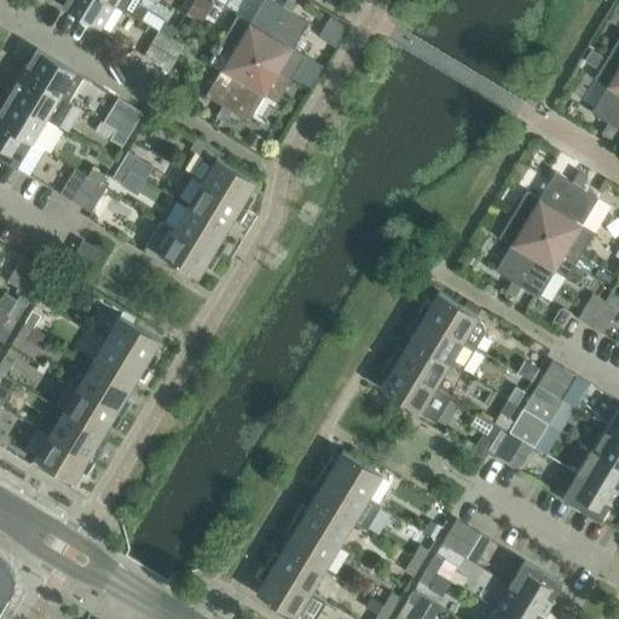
[(65,0),(63,7),(102,30),(116,6),(106,0),(65,0)]
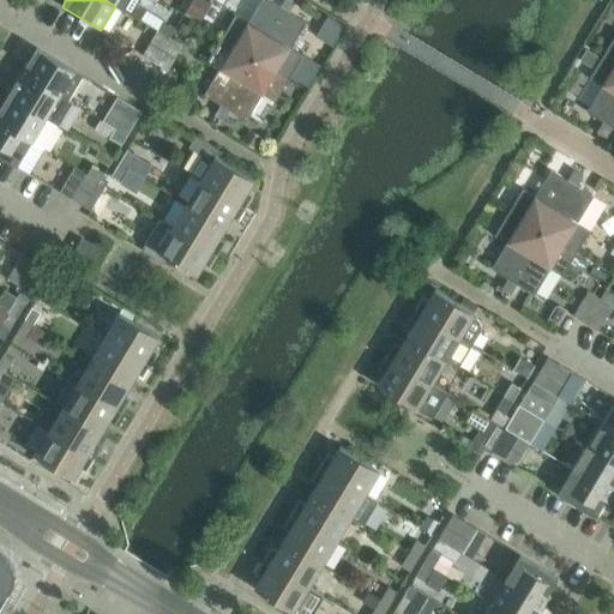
[(106,0),(115,6),(124,11),(128,0),(106,0)]
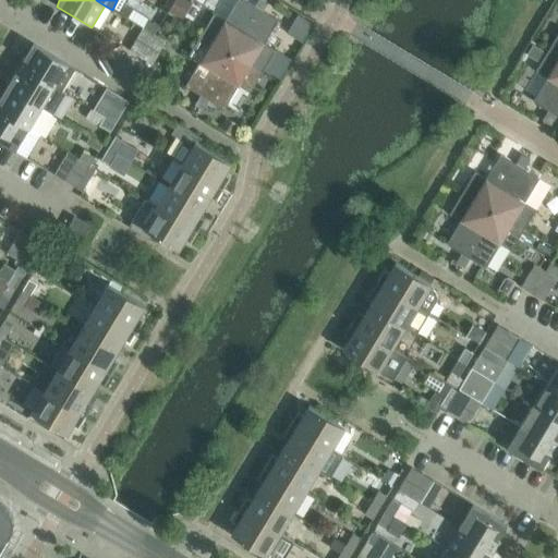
[(176,0),(171,8),(184,15),(192,3),(185,0),(176,0)]
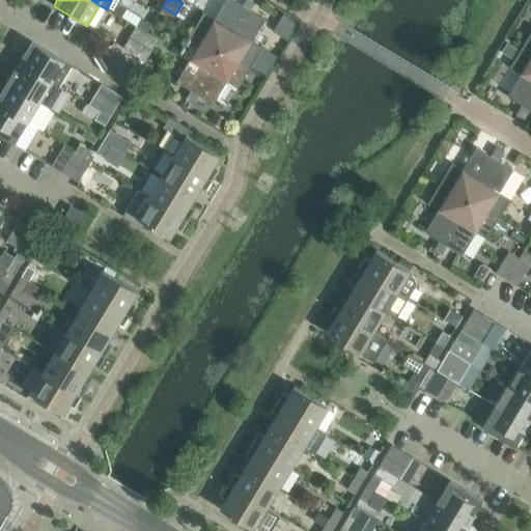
[(226,0),(215,20),(204,14),(192,33),(221,51),(247,8),(243,5),(232,0),(226,0)]
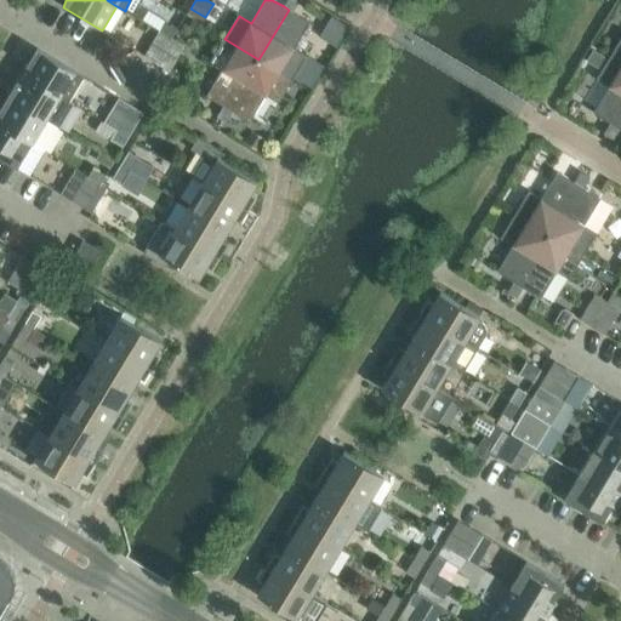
[(296,0),(288,0),(284,6),(289,10),(258,60),(292,80),(294,78),(307,57),(294,50),(311,23),(294,12),(300,1),(296,0)]
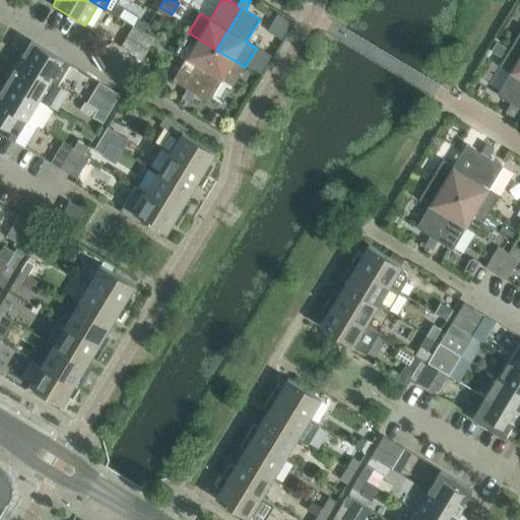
[(144,33),(148,24),(138,18),(134,26),(144,33)]
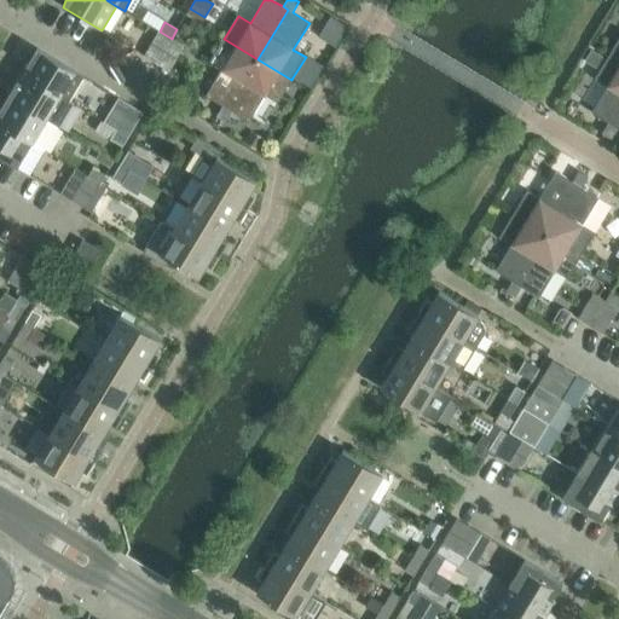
[(157,63),(172,39),(160,32),(144,56),(157,63)]
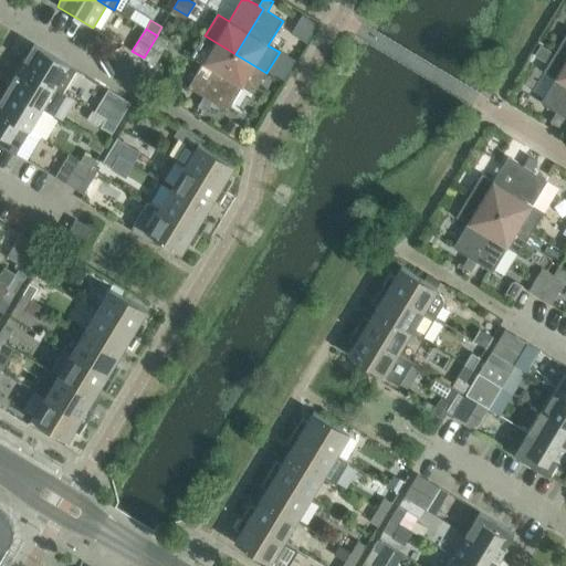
[(168,42),(157,35),(144,58),(155,65),(168,42)]
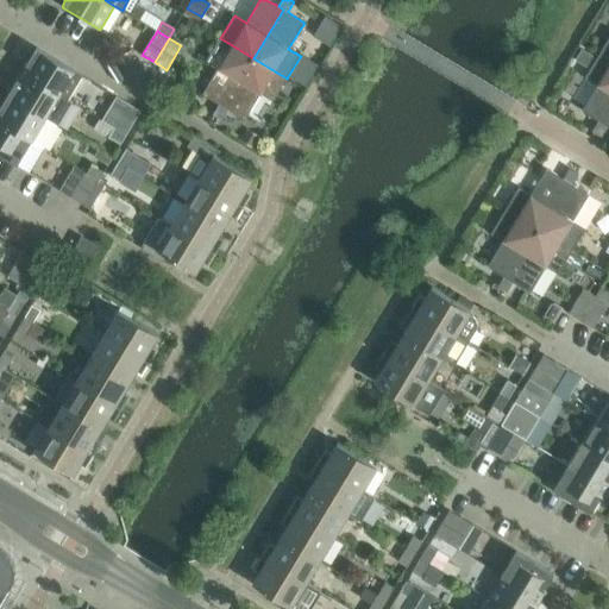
[(203,95),(220,105),(225,107),(253,58),(220,38),(207,61),(219,69),(203,95)]
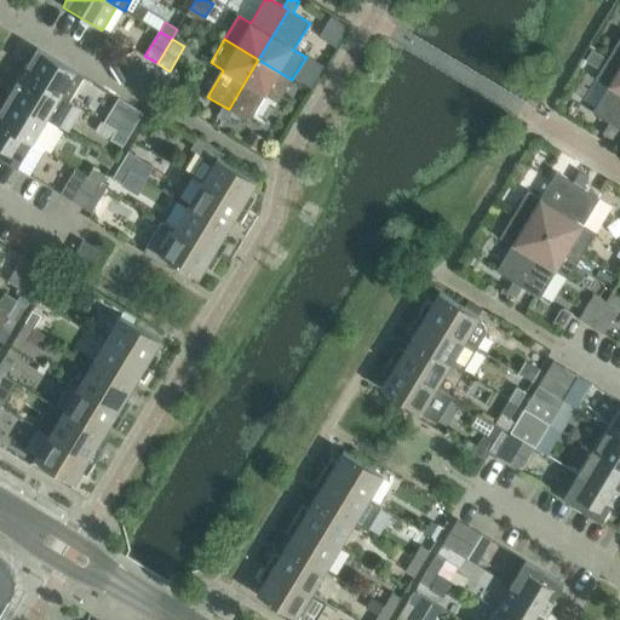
[(28,64),(26,64),(21,73),(68,101),(82,76),(38,49),(28,64)]
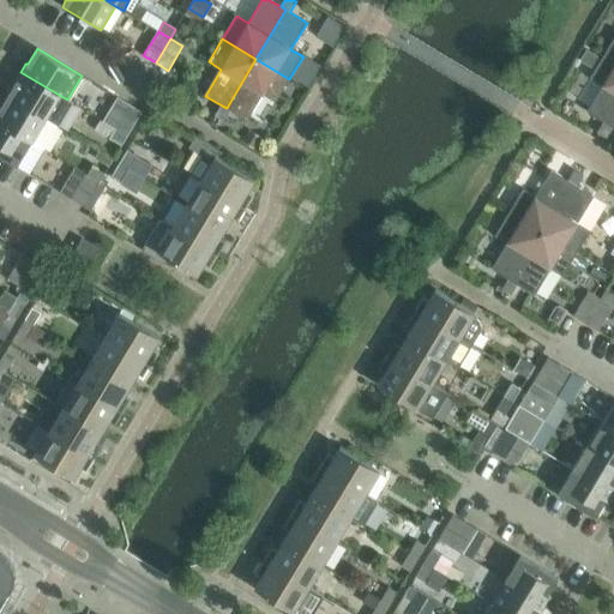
[(587,49),(581,61),(588,65),(594,64),(599,56),(587,49)]
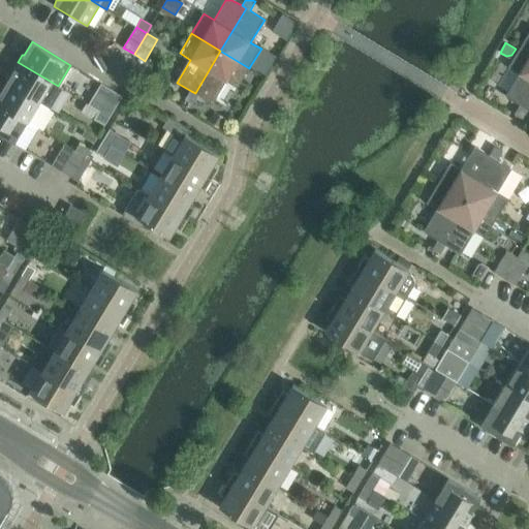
[(261,49),(250,66),(266,75),(277,57),(261,48),(261,49)]
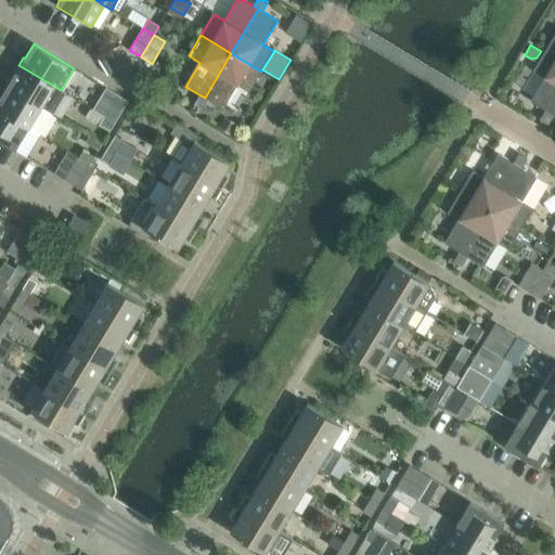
[(533,71),(545,77),(530,101),(545,111),(540,119),(549,125),(554,115),(550,113),(554,103),(554,54),(546,50),(533,71)]
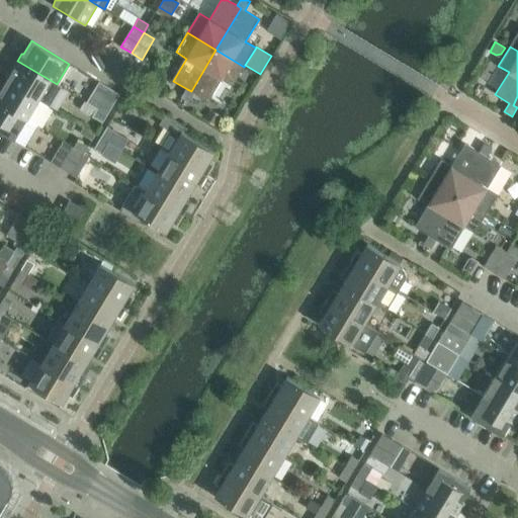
[(222,80),(233,86),(244,67),(216,50),(191,91),(187,89),(181,98),(189,102),(195,94),(208,102),(222,80)]
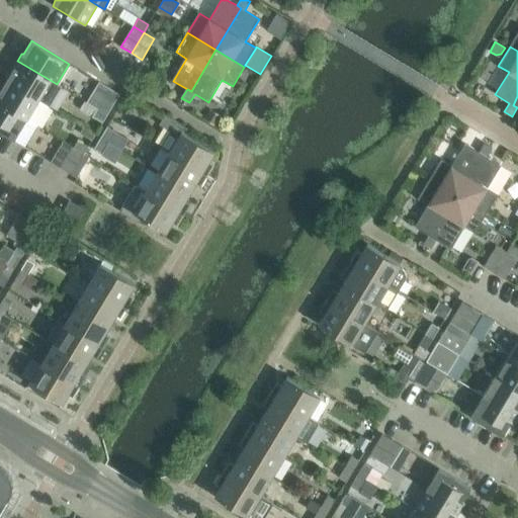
[(13,67),(14,68),(7,81),(49,106),(61,87),(57,84),(17,61),(13,67)]
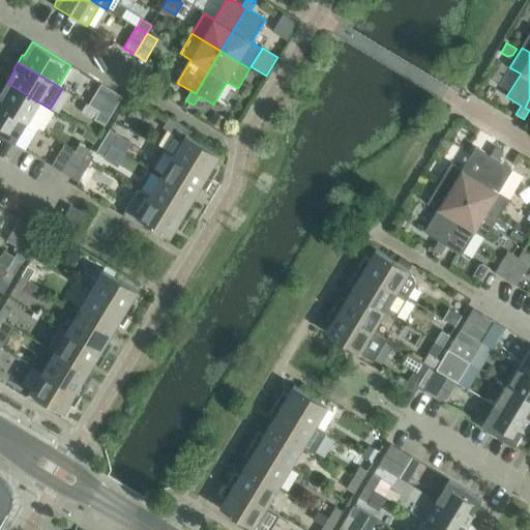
[(0,93),(0,106),(28,123),(38,129),(50,109),(7,83),(0,93)]
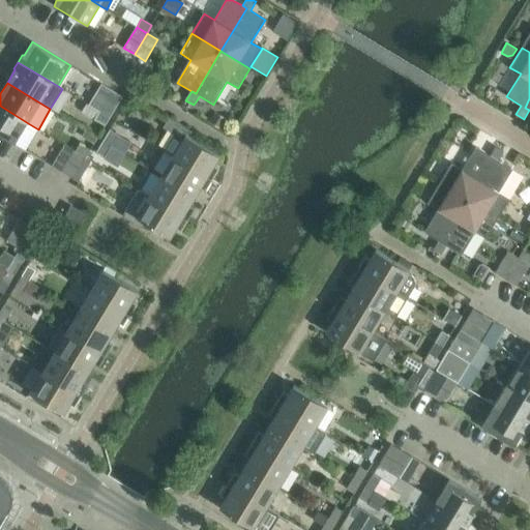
[(89,106),(99,112),(112,90),(101,84),(89,106)]
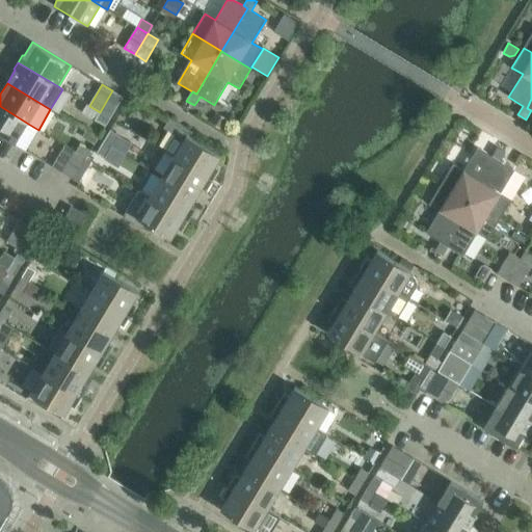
[(112,90),(100,112),(111,118),(124,98),(112,90)]
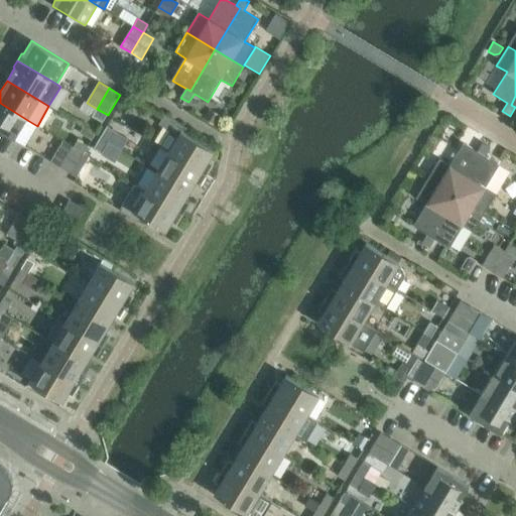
[(0,131),(15,140),(27,120),(0,103),(0,131)]
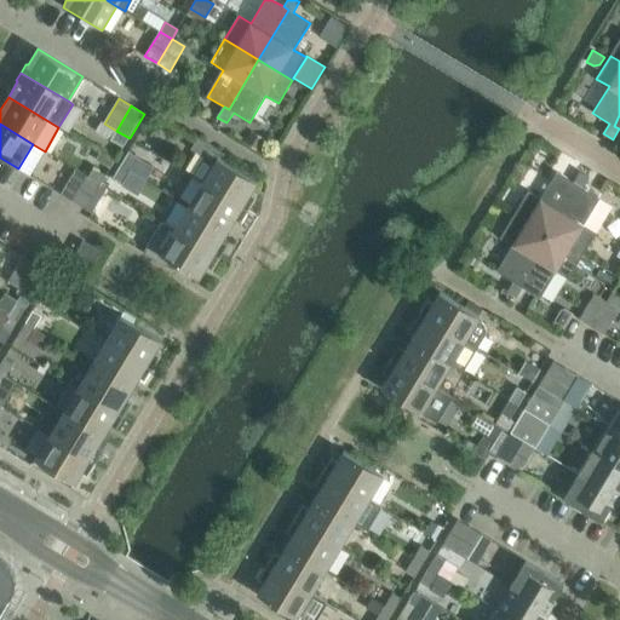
[(112,141),(124,148),(130,138),(116,131),(112,141)]
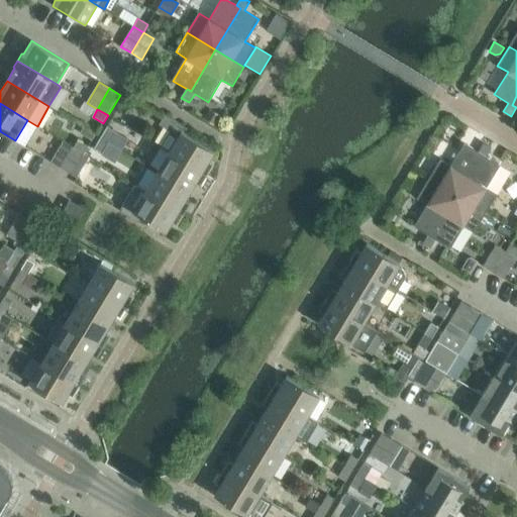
[(209,109),(204,119),(215,125),(221,116),(209,109)]
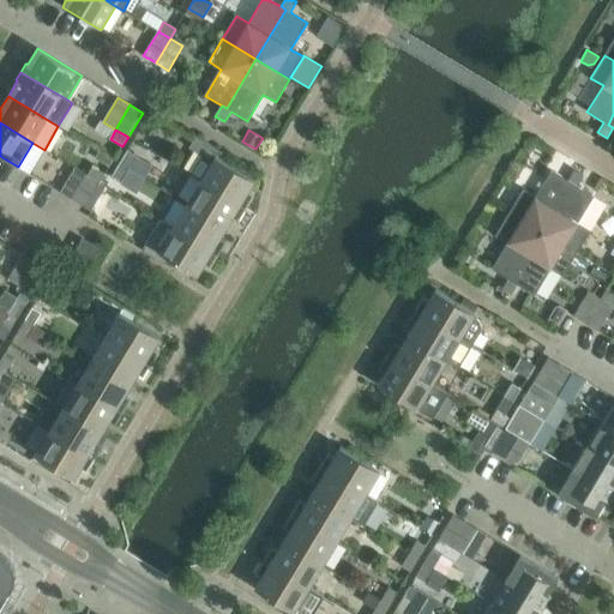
[(254,194),(248,191),(256,180),(216,156),(220,150),(197,137),(190,148),(203,155),(191,175),(202,181),(247,209),(254,194)]
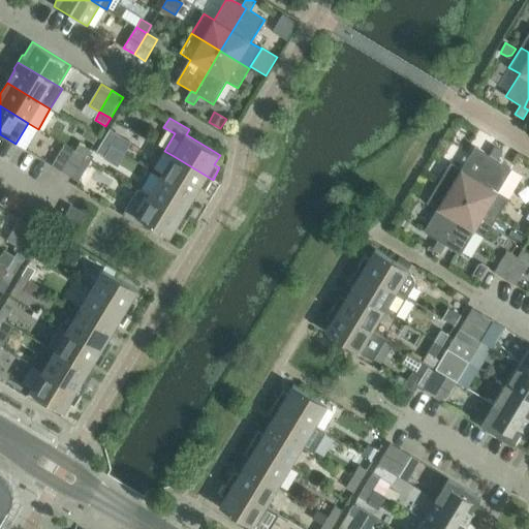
[(118,134),(111,130),(103,141),(112,146),(118,134)]
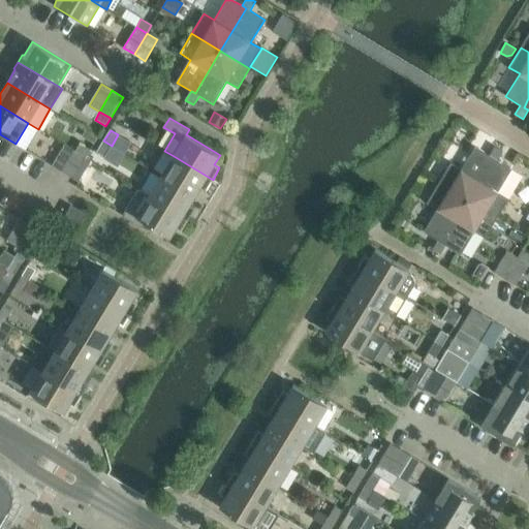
[(97,152),(104,157),(112,146),(103,141),(97,152)]
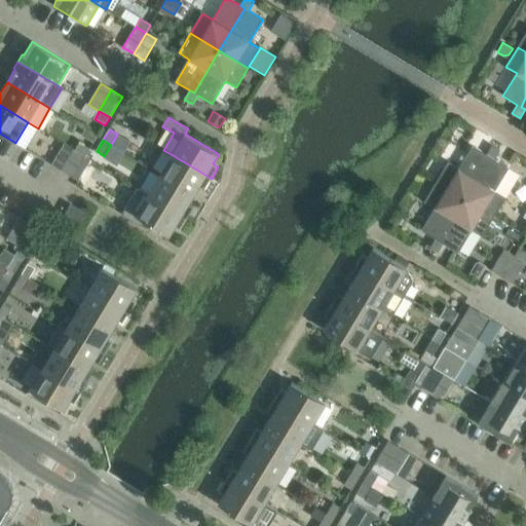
[(85,157),(90,149),(80,143),(75,150),(85,157)]
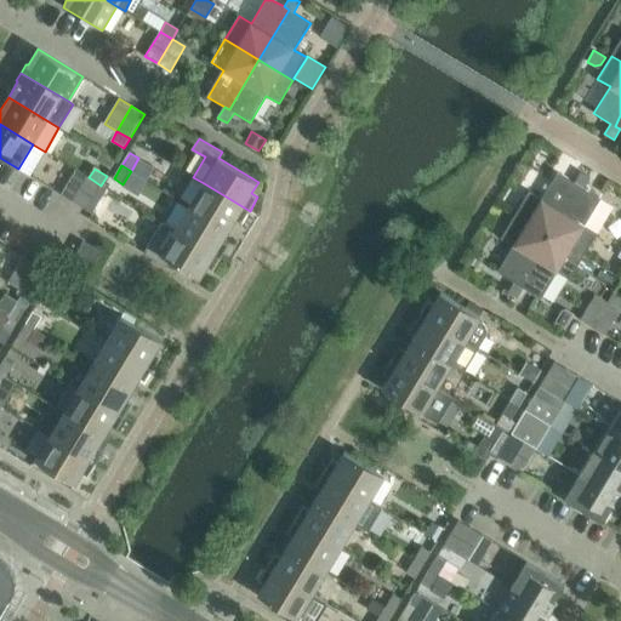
[(77,170),(61,195),(74,203),(89,177),(77,170)]
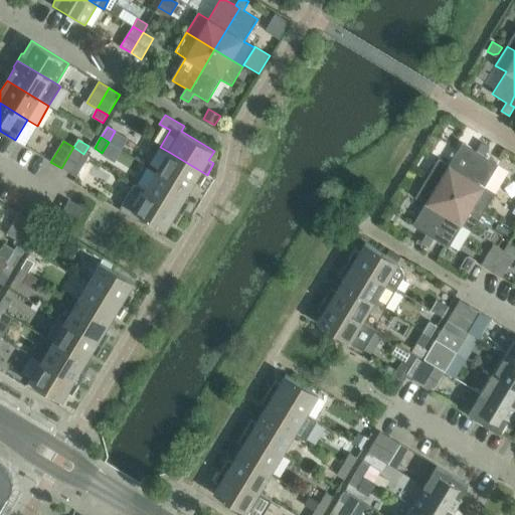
[(102,156),(112,162),(120,149),(110,143),(102,156)]
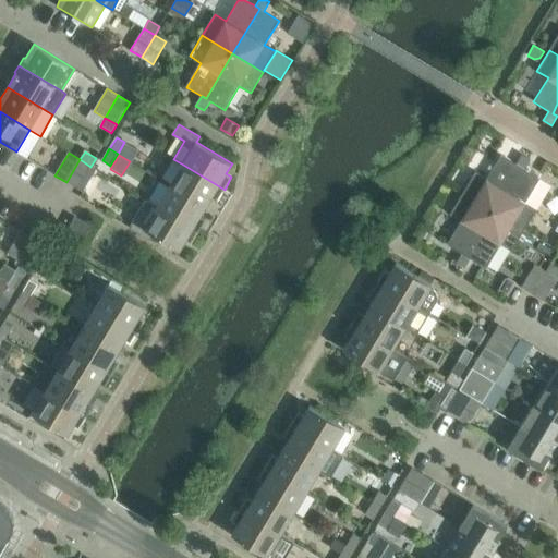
[(531,159),(522,155),(517,165),(501,155),(486,179),(475,172),(463,193),(494,211),(520,167),(524,169),(531,159)]
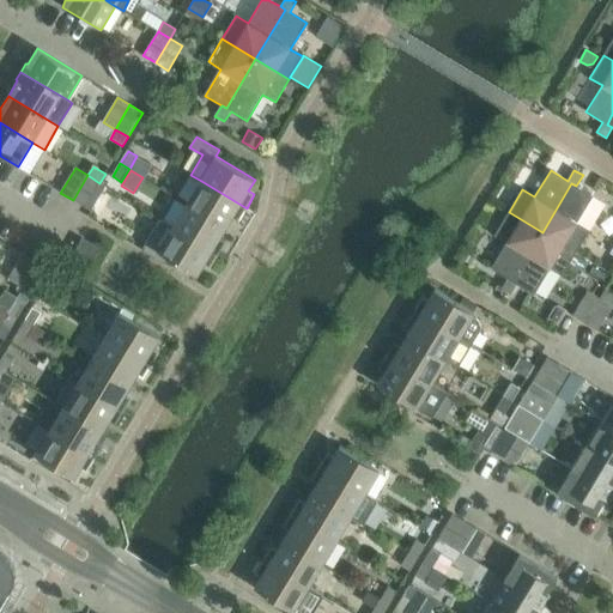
[(91,211),(105,187),(99,183),(87,175),(73,200),(91,211)]
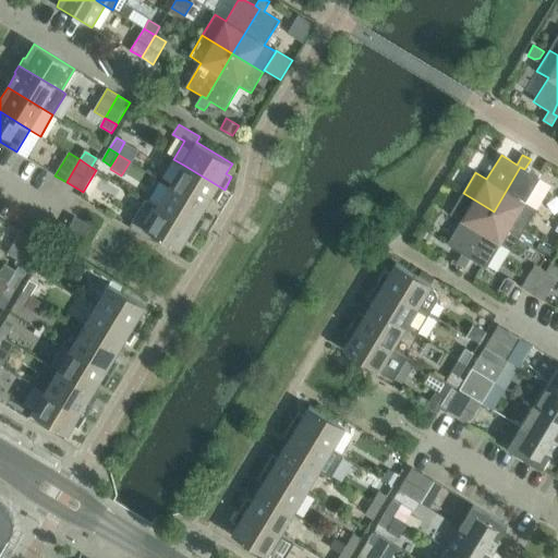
[(211,198),(217,202),(225,190),(183,165),(170,185),(206,207),(211,198)]
